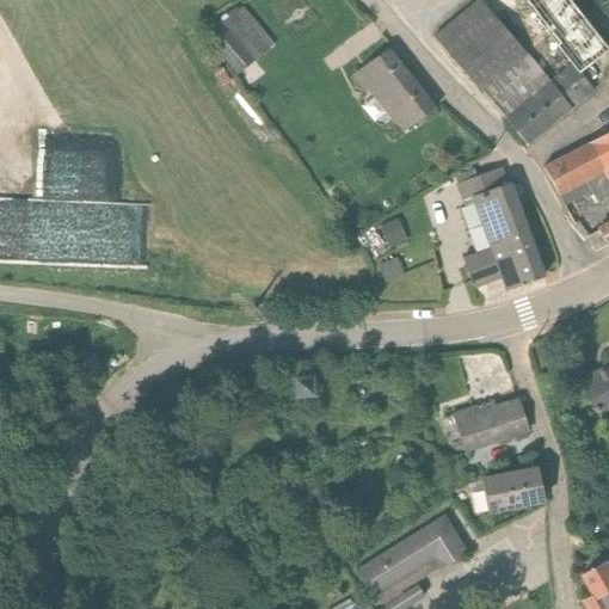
[(474,0),(435,36),(481,90),(483,88),(528,145),(595,88),(580,71),(608,49),(608,47),(572,0),(522,0),(571,62),(551,78),(484,0),(474,0)]
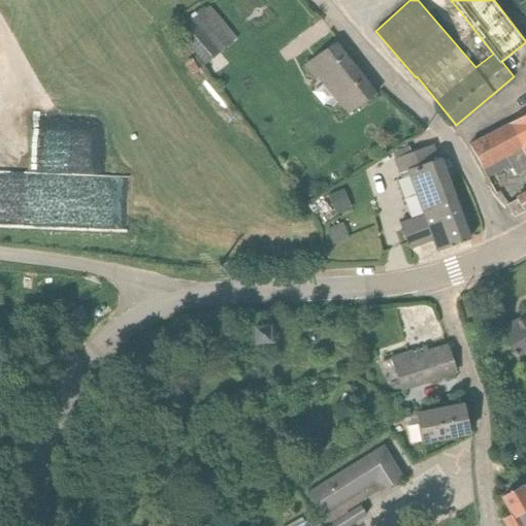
[(185,26),(176,32),(205,64),(237,37),(209,5),(198,14),(195,11),(183,23),(185,26)]
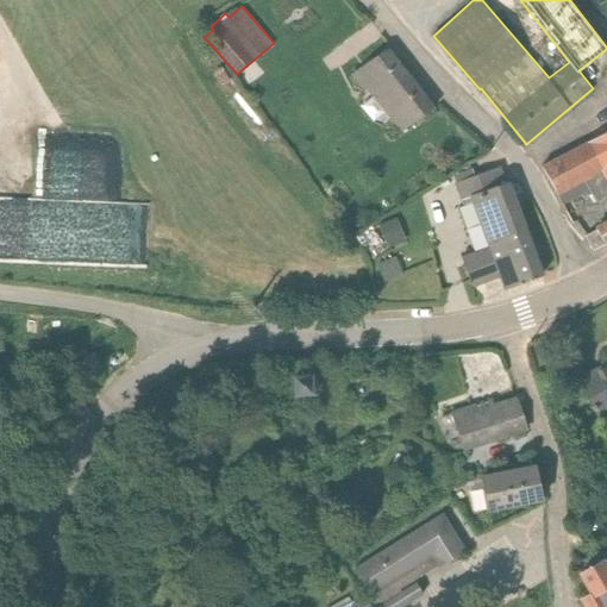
[(374,97),(386,112),(402,132),(435,106),(388,47),(352,75),(364,89),(367,88),(374,97)]
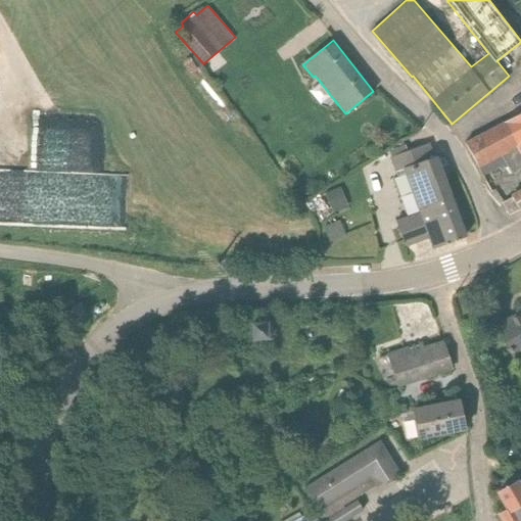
[(331,96),(321,83),(311,91),(322,103),(331,96)]
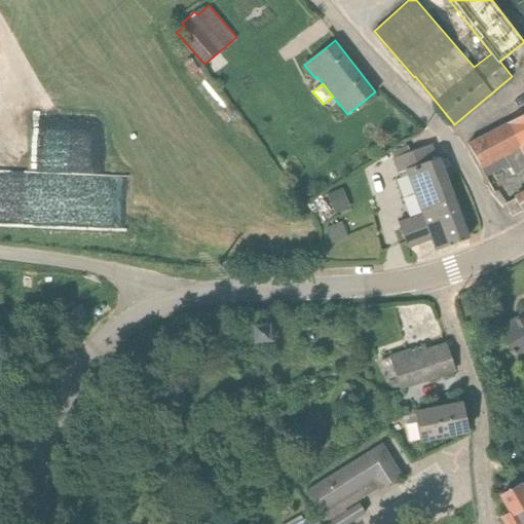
[(492,173),(503,166),(509,163),(515,174),(523,169),(523,189),(514,194),(515,197),(506,202),(513,215),(523,208),(523,111),(468,143),(486,176),(492,173)]
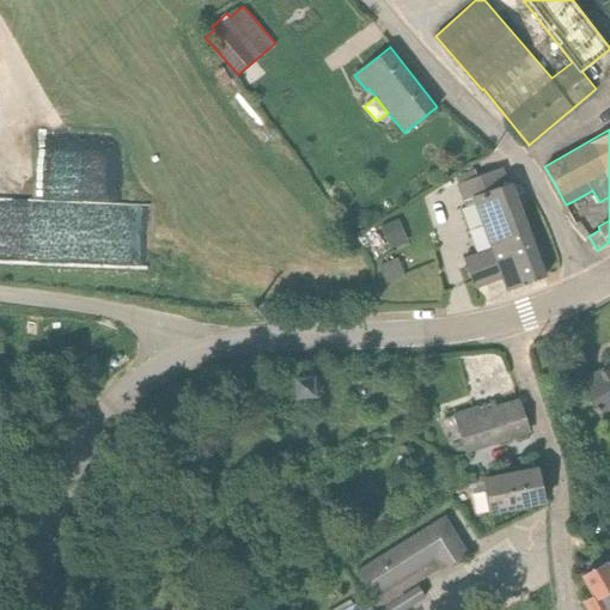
[(477,176),(459,183),(457,183),(465,207),(461,208),(469,229),(481,224),(490,248),(530,235),(510,182),(507,183),(501,166),(477,176)]
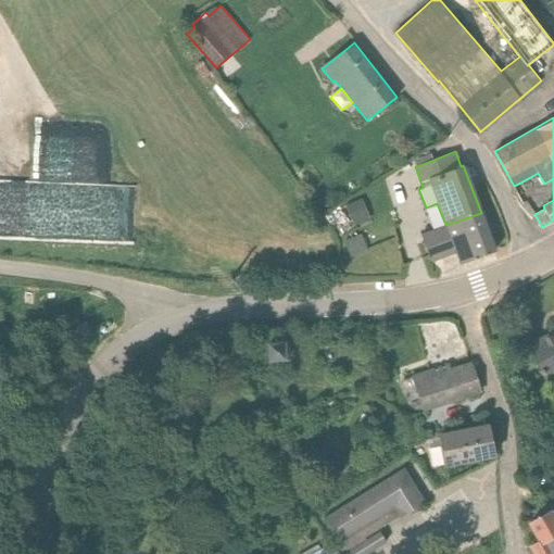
[(417,166),(433,160),(431,153),(414,159),(417,166)]
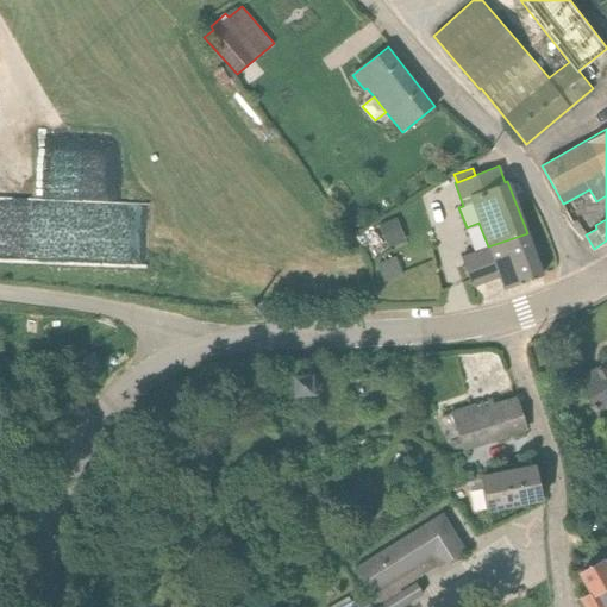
[(583,193),(570,200),(575,208),(588,202),(583,193)]
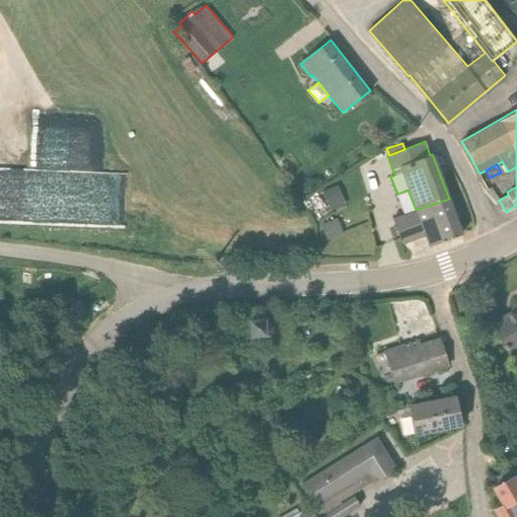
[(337,185),(322,191),(330,211),(347,204),(337,185)]
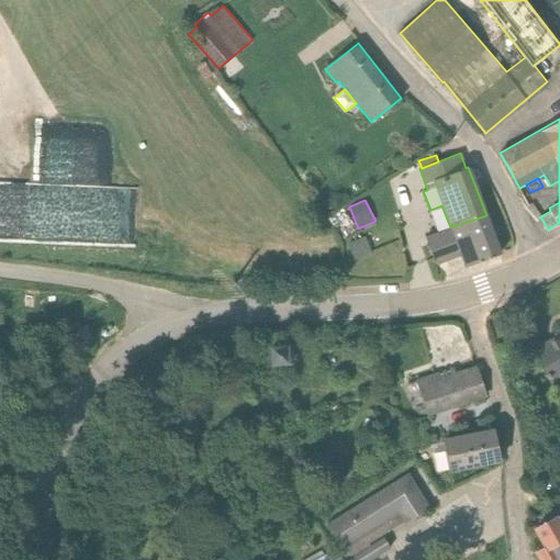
[(486,215),(450,227),(426,236),(436,264),(462,254),(467,266),(500,254),(486,215)]
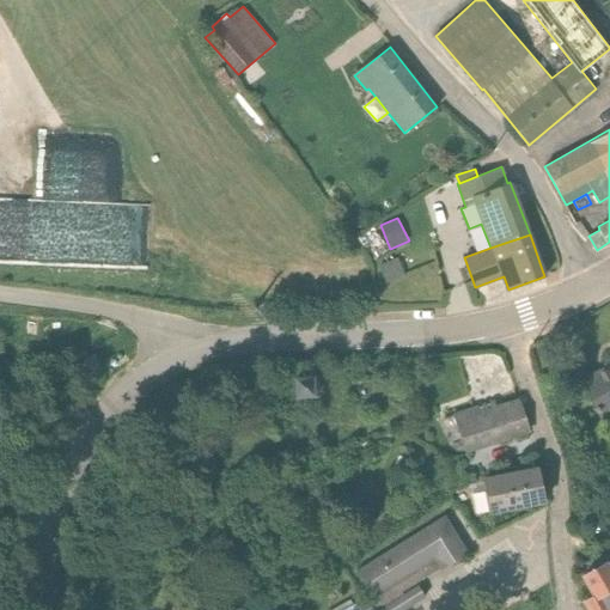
[(398,256),(379,264),(386,281),(406,274),(398,256)]
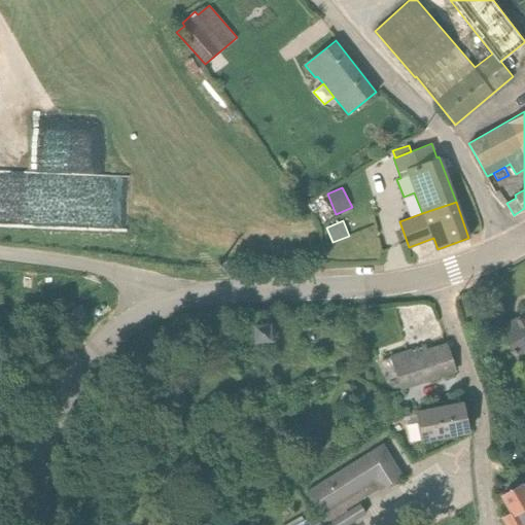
[(524,311),(521,313),(523,315),(500,327),(513,349),(512,350),(514,354),(515,353),(518,358),(524,354),(524,311)]
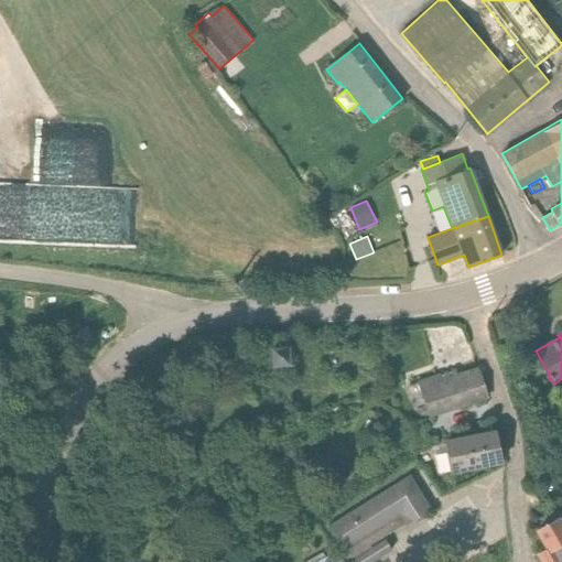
[(289,347),(272,348),(274,366),(291,365),(289,347)]
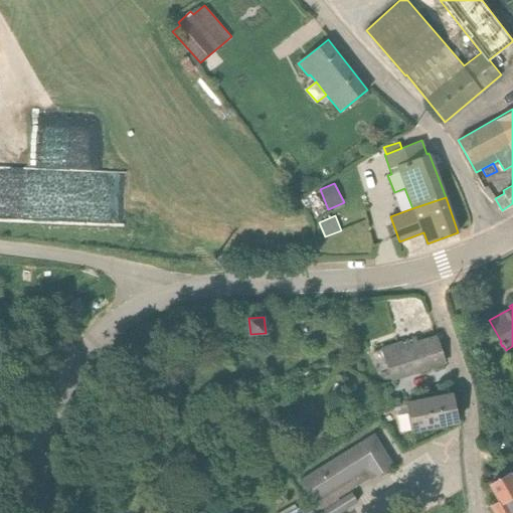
[(424,352),(440,347),(437,336),(418,341),(417,337),(373,351),(374,352),(382,350),(392,380),(429,368),(429,367),(424,352)]
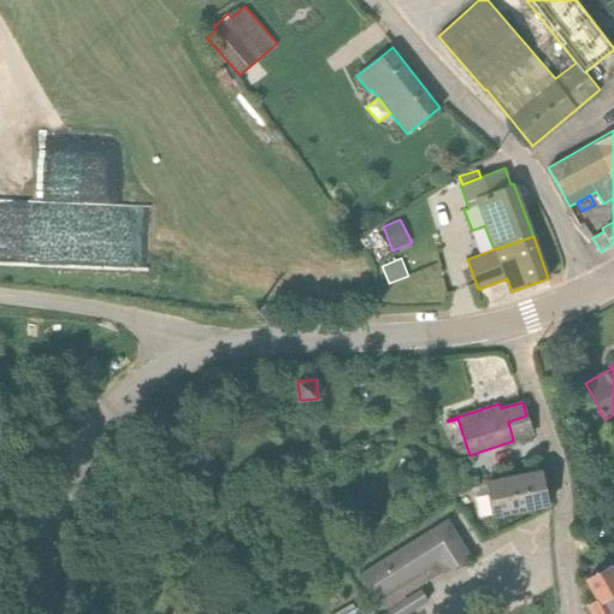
[(508,421),(513,440),(532,434),(526,415),(508,421)]
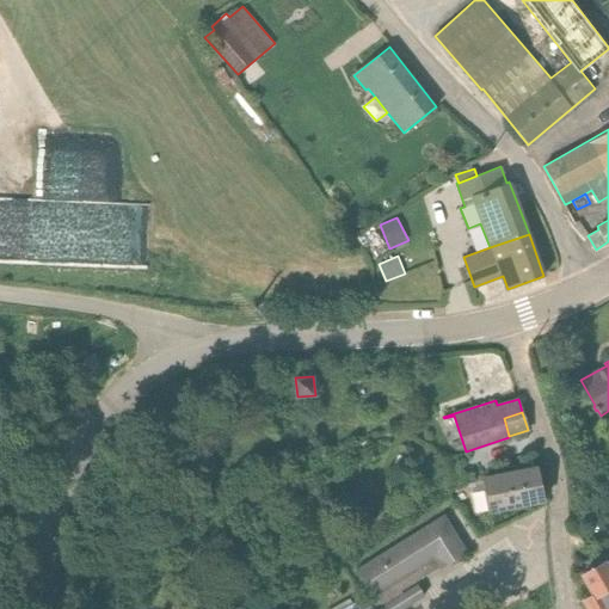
[(484,480),(469,483),(477,512),(545,498),(539,467),(484,478),(484,480)]
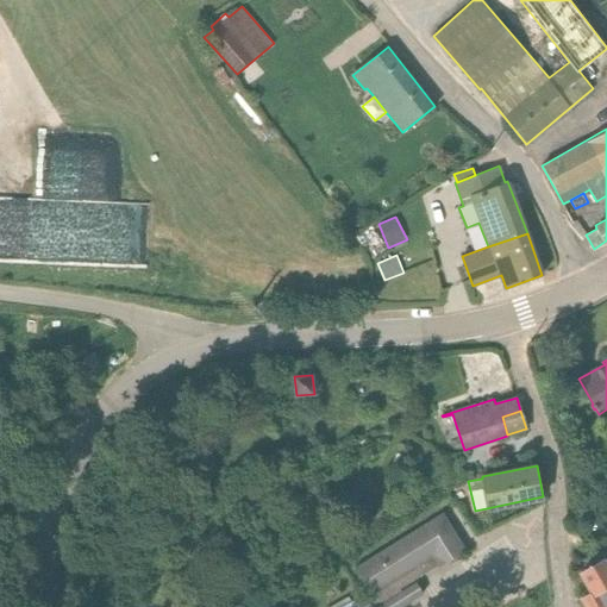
[(358,600),(362,606),(400,606),(424,593),(417,581),(402,589),(401,588),(437,564),(438,565),(467,549),(443,512),(354,565),(371,592),(358,600)]
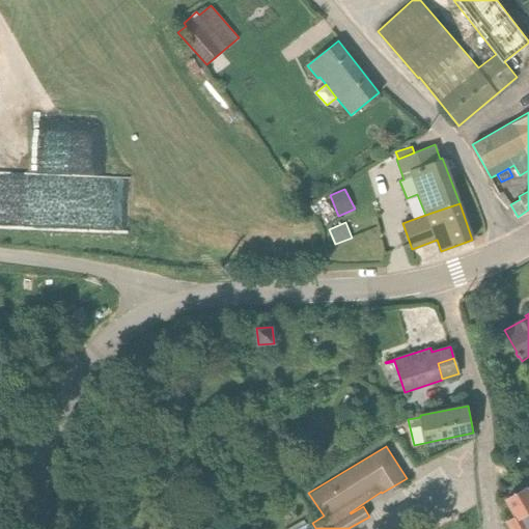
[(528,449),(514,457),(522,471),(528,467),(528,449)]
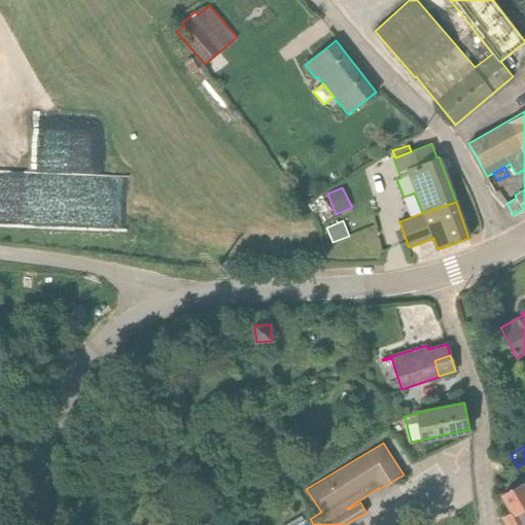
[(502,494),(521,484),(516,476),(498,486),(502,494)]
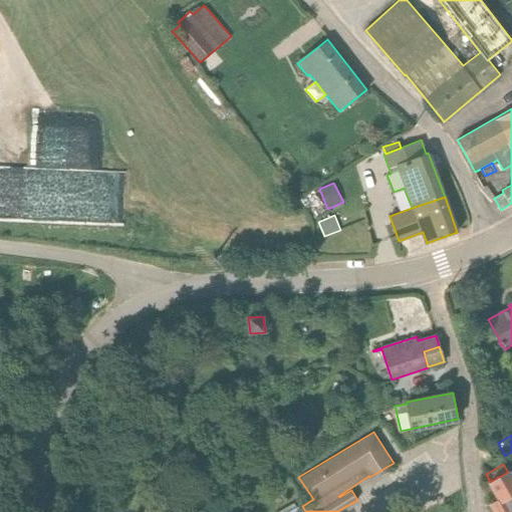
[(448,466),(411,489),(424,510),(461,487),(448,466)]
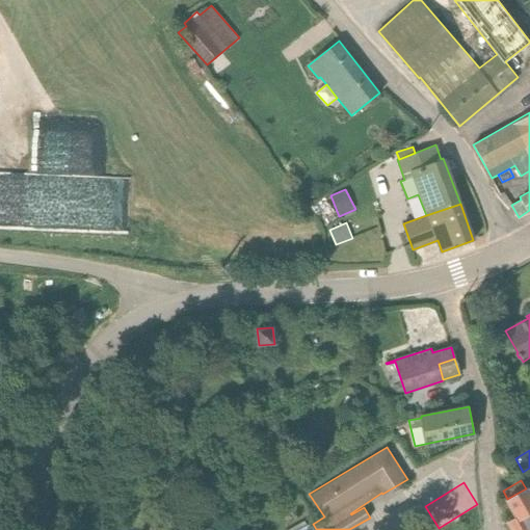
[(526,488),(507,499),(518,517),(508,522),(512,529),(529,529),(529,489),(528,487),(526,488)]
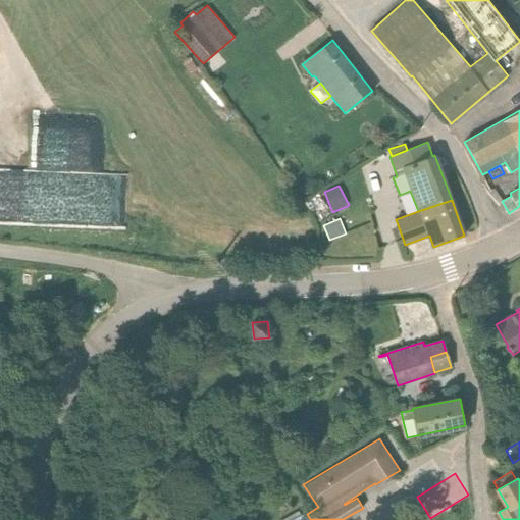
[(310,519),(307,514),(305,511),(301,514),(298,510),(280,519),(310,519)]
